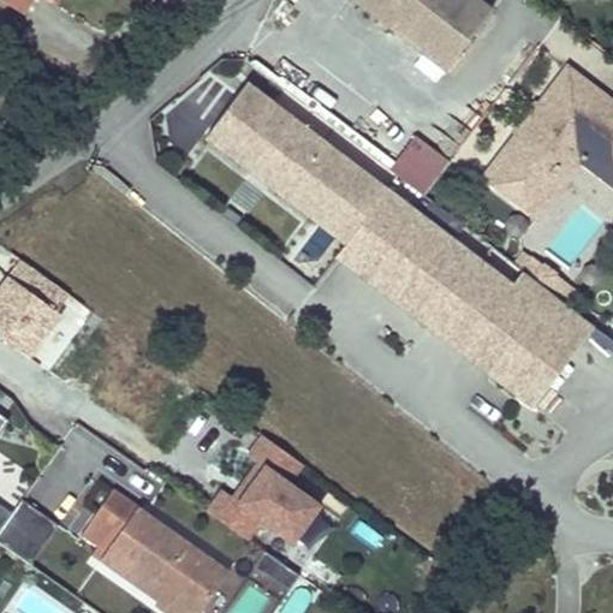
[(492,5),(484,0),(363,0),(445,65),(492,5)]
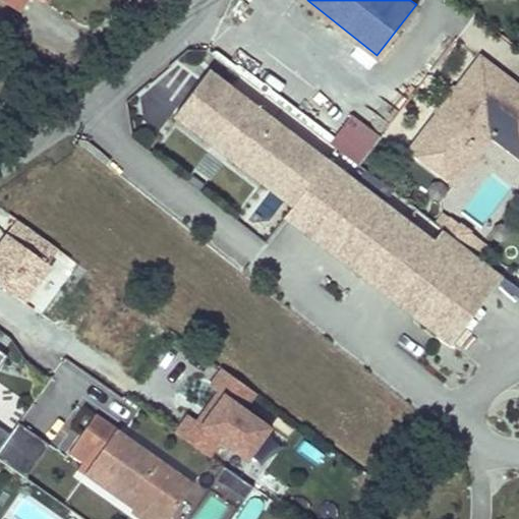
[(518,83),(480,54),(408,146),(453,180),(491,131),(518,153),(518,83)]
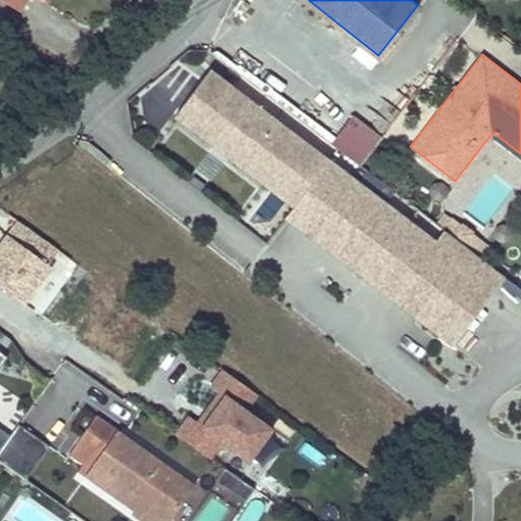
[(454,340),(506,274),(471,246),(448,229),(438,243),(210,67),(176,112),(294,202),(287,214),(454,340)]
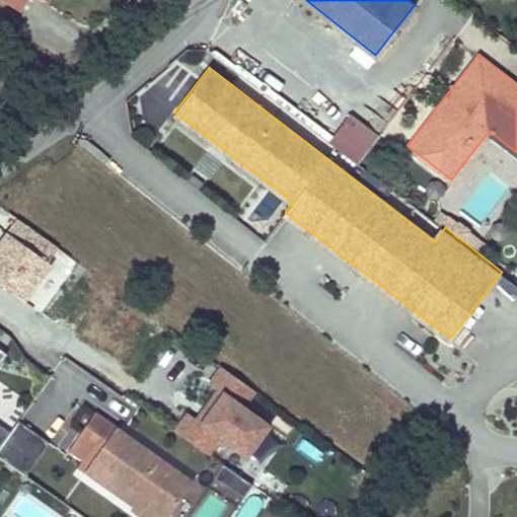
[(360,165),(381,136),(352,115),(329,144),(360,165)]
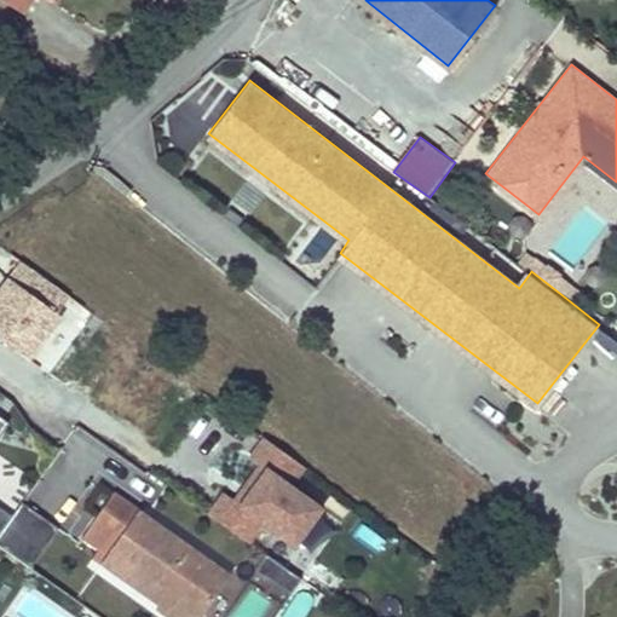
[(568,278),(540,258),(535,254),(525,266),(531,271),(558,292),(568,278)]
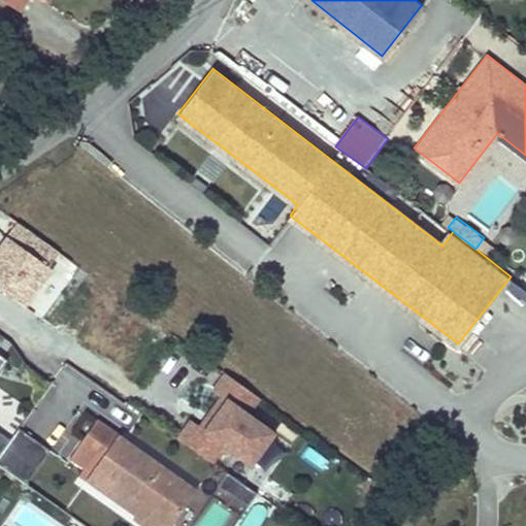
[(67,254),(25,223),(0,257),(0,285),(32,309),(60,272),(56,269),(67,254)]
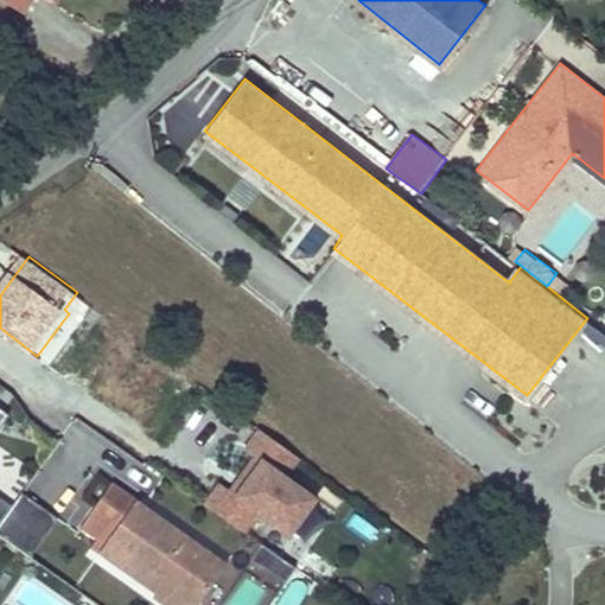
[(0,428),(11,414),(0,406),(0,428)]
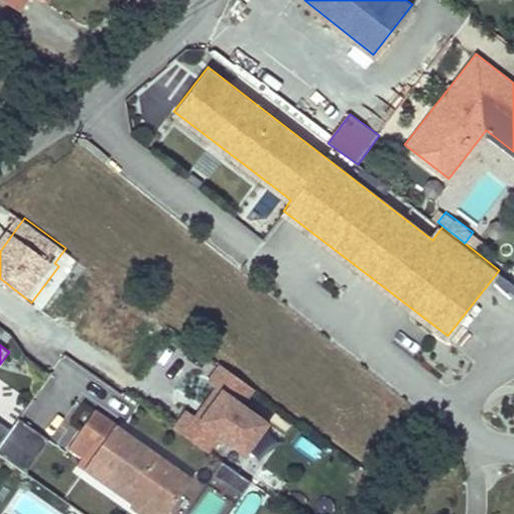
[(256,389),(223,366),(209,385),(223,395),(201,425),(186,414),(174,431),(208,455),(219,438),(246,459),(270,425),(244,406),(256,389)]
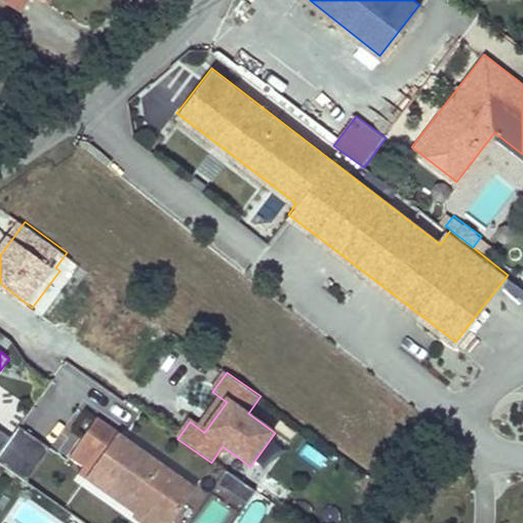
[(94,408),(76,434),(97,449),(91,457),(149,497),(138,512),(154,522),(161,522),(193,477),(94,408)]
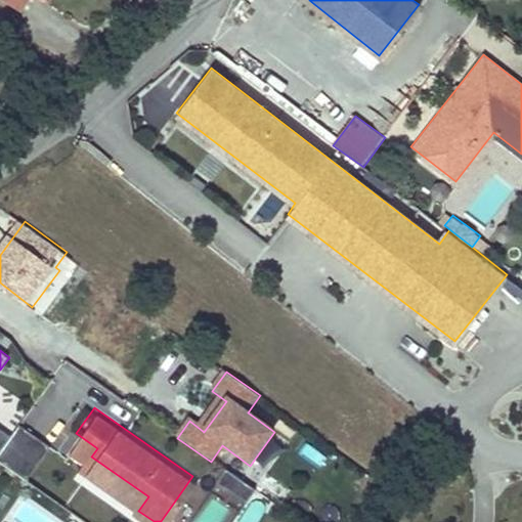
[(50,446),(18,424),(0,448),(0,459),(27,478),(50,446)]
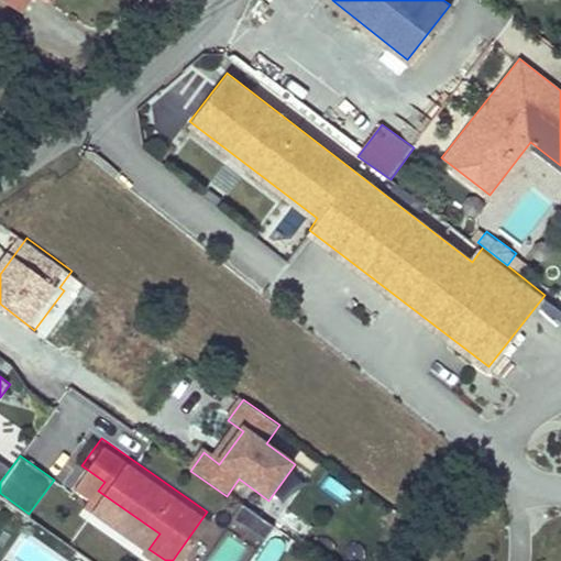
[(105,482),(81,465),(73,479),(88,490),(96,495),(98,491),(105,482)]
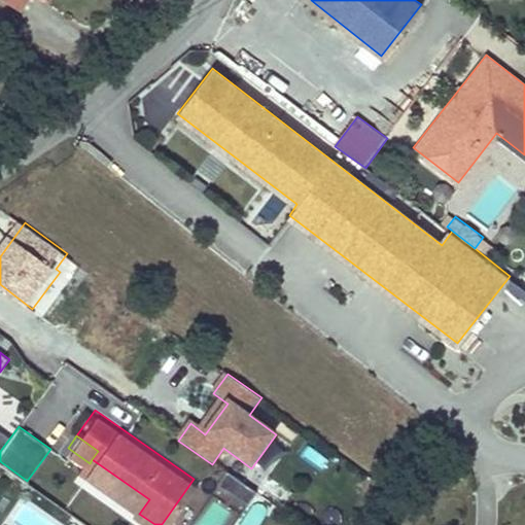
[(90,463),(82,458),(77,466),(83,471),(90,463)]
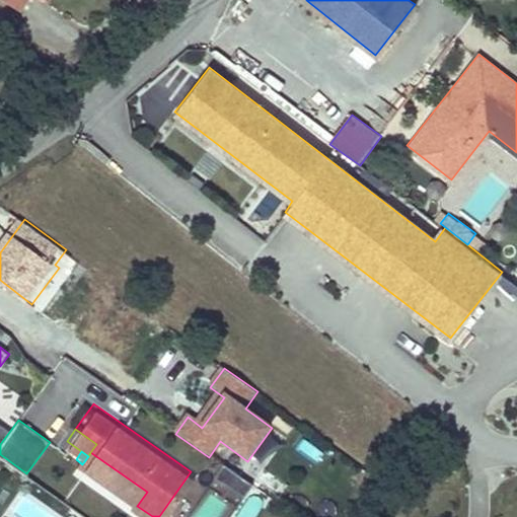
[(147,492),(90,452),(88,456),(82,464),(130,497),(128,500),(137,506),(147,492)]
